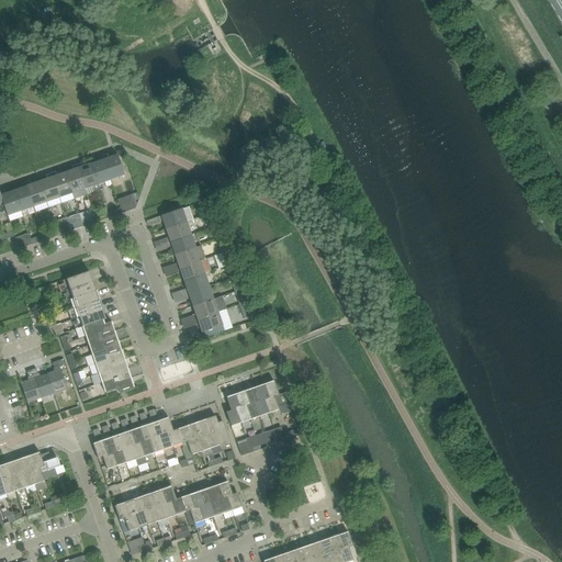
[(124,176),(116,154),(109,157),(108,154),(103,155),(111,180),(124,176)]
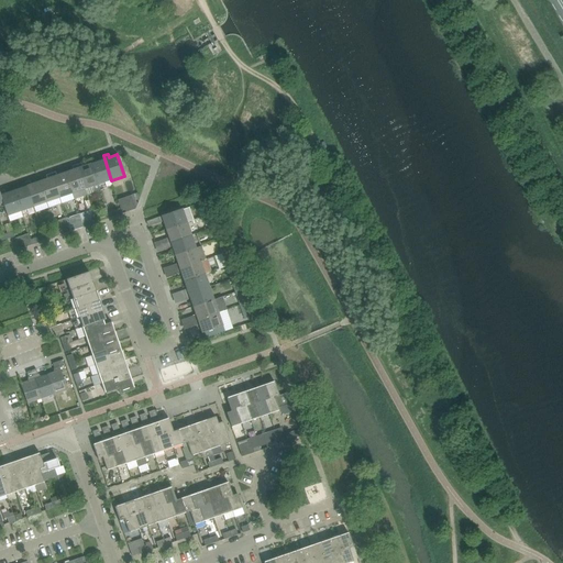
[(99,161),(91,164),(98,185),(111,180),(103,155),(98,157),(99,161)]
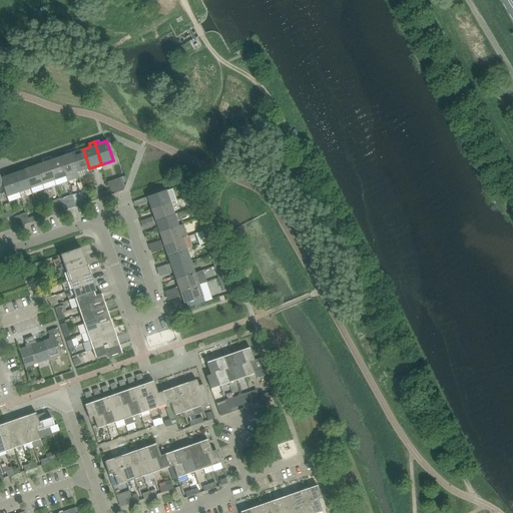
[(91,173),(83,149),(75,151),(74,148),(70,150),(78,172),(85,170),(87,175),(91,174),(91,173)]
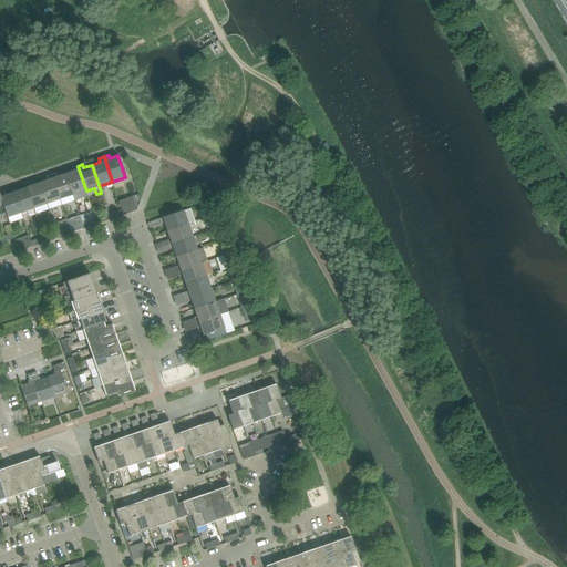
[(74,171),(65,174),(73,195),(75,200),(88,196),(86,191),(78,166),(73,167),(74,171)]
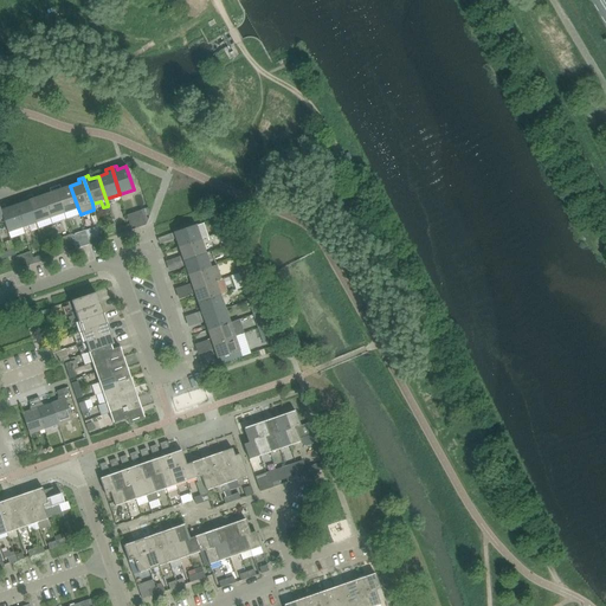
[(78,208),(70,186),(62,188),(60,185),(56,187),(57,192),(64,213),(78,208)]
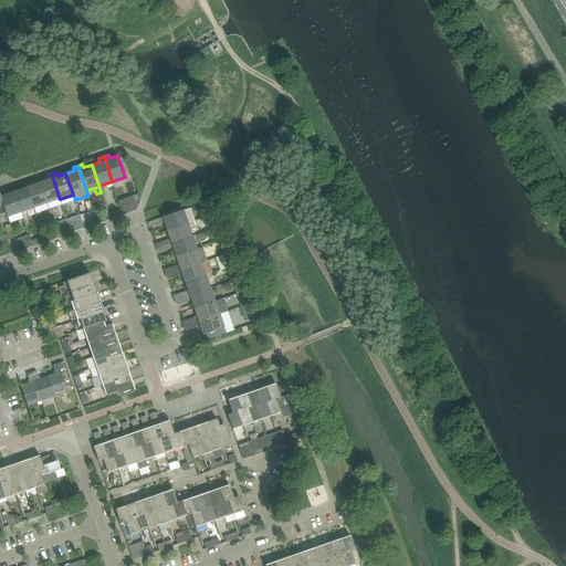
[(60,199),(53,179),(52,175),(46,176),(48,179),(40,182),(46,203),(49,209),(62,205),(60,199)]
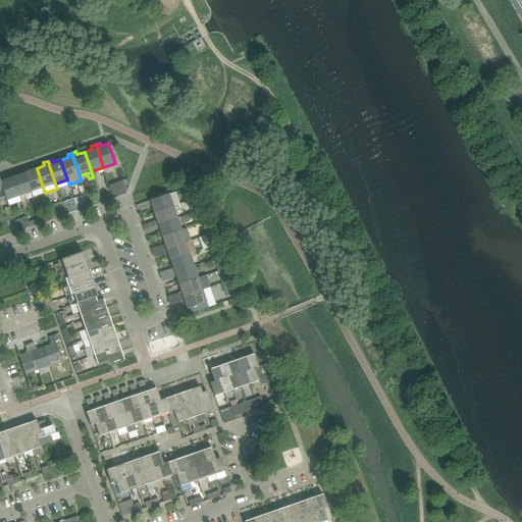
[(43,188),(37,168),(30,170),(28,167),(23,169),(32,192),(43,188)]
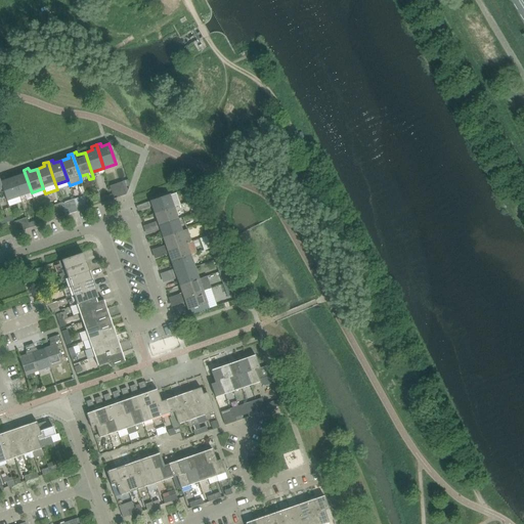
[(32,192),(24,170),(19,171),(20,174),(12,177),(19,197),(32,192)]
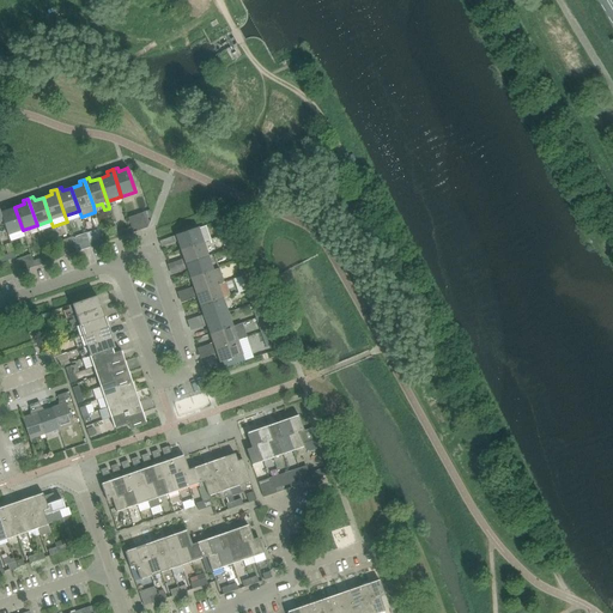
[(23,230),(14,207),(6,210),(5,206),(0,207),(0,211),(4,222),(8,235),(23,230)]
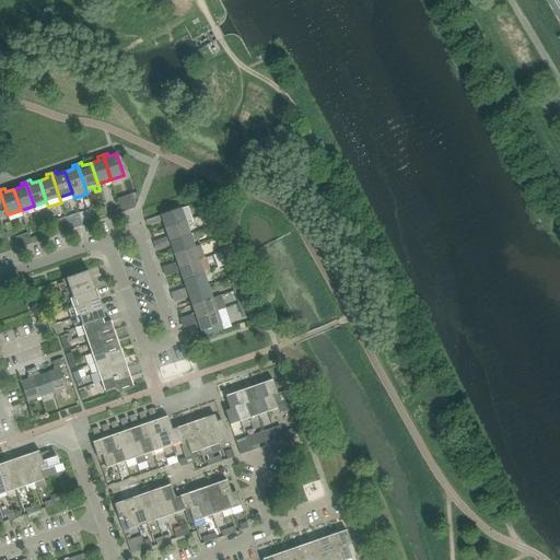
[(136,208),(130,195),(117,199),(120,208),(121,212),(136,208)]
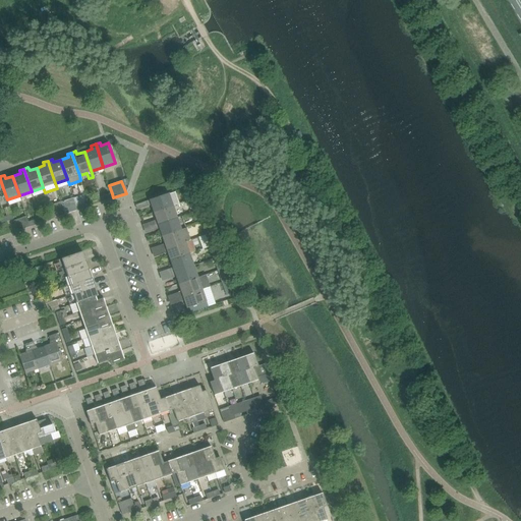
[(173,206),(169,193),(147,201),(148,207),(151,206),(154,213),(173,206)]
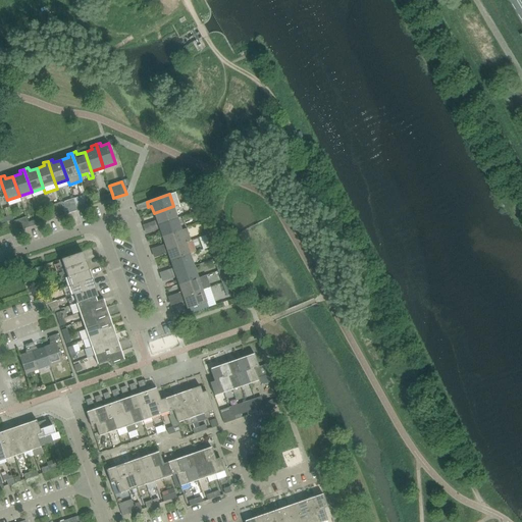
[(53,219),(65,215),(64,210),(61,202),(49,206),(53,219)]
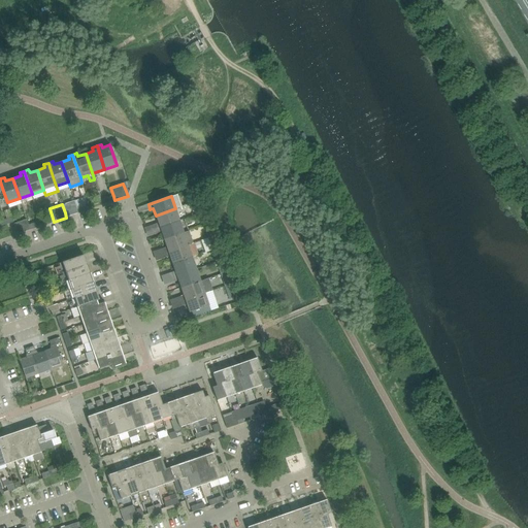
[(179,221),(175,208),(156,216),(159,224),(156,225),(157,229),(179,221)]
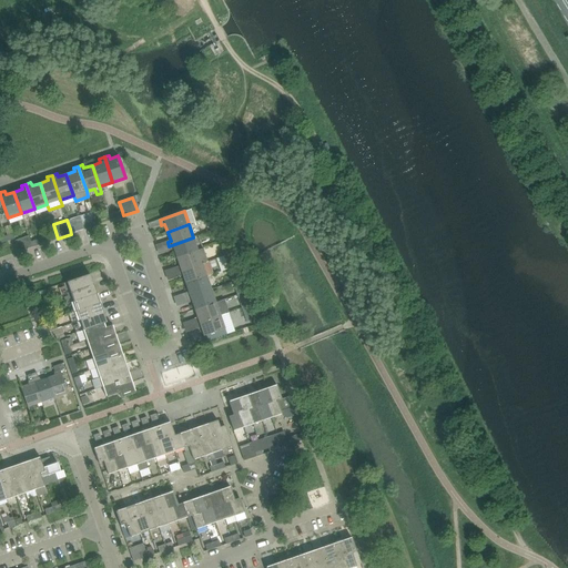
[(32,247),(28,235),(16,241),(19,252),(32,247)]
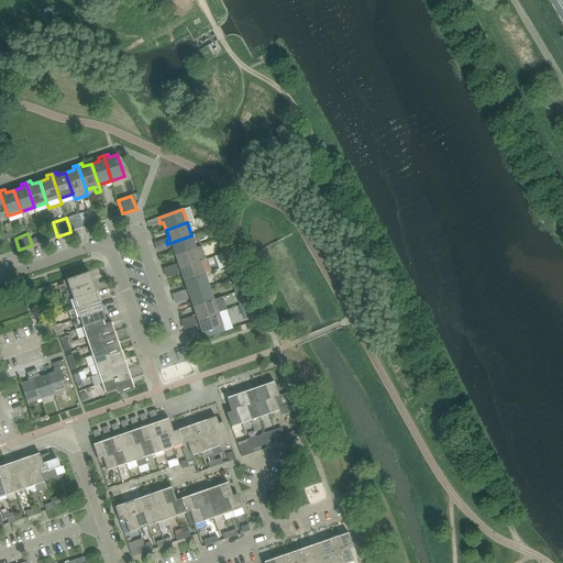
[(196,249),(191,235),(167,244),(169,249),(172,247),(175,256),(196,249)]
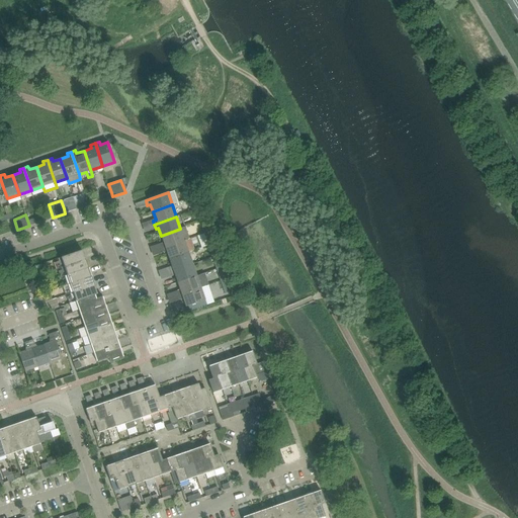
[(185,227),(180,229),(161,236),(164,243),(161,244),(162,248),(184,241),(184,240),(189,238),(185,227)]
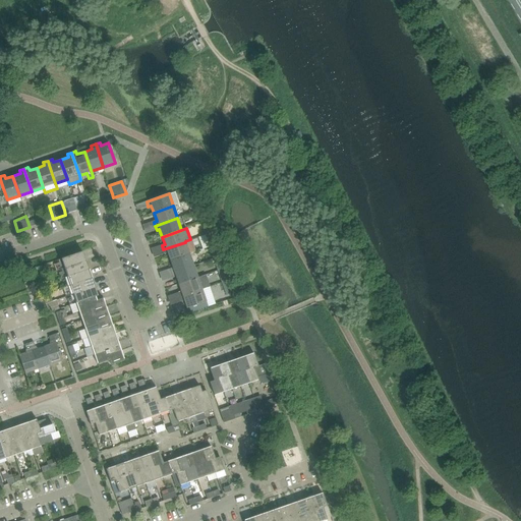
[(190,253),(185,242),(163,249),(165,254),(168,253),(170,261),(190,253)]
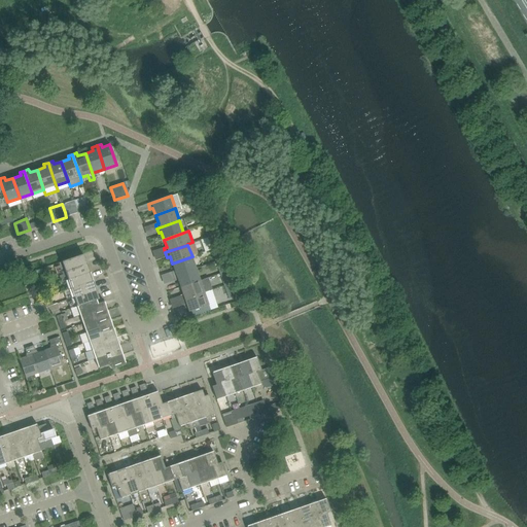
[(63,265),(55,267),(57,274),(65,271),(86,264),(83,254),(62,261),(63,265)]
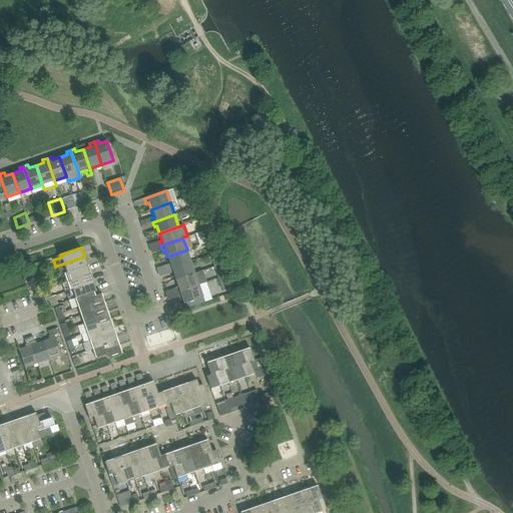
[(191,262),(187,249),(167,257),(170,264),(167,265),(168,270),(191,262)]
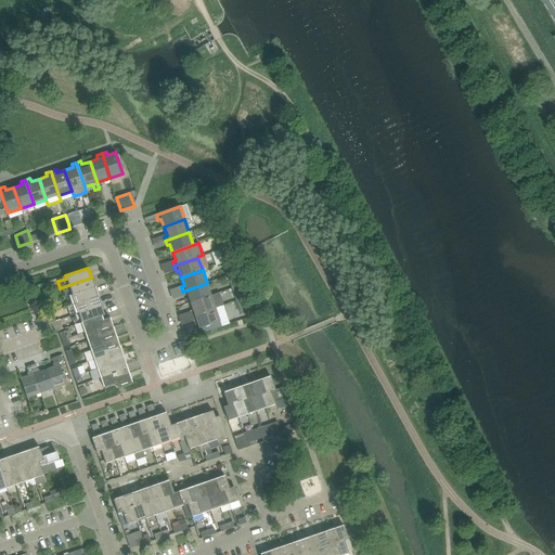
[(94,287),(91,278),(68,285),(72,295),(94,287)]
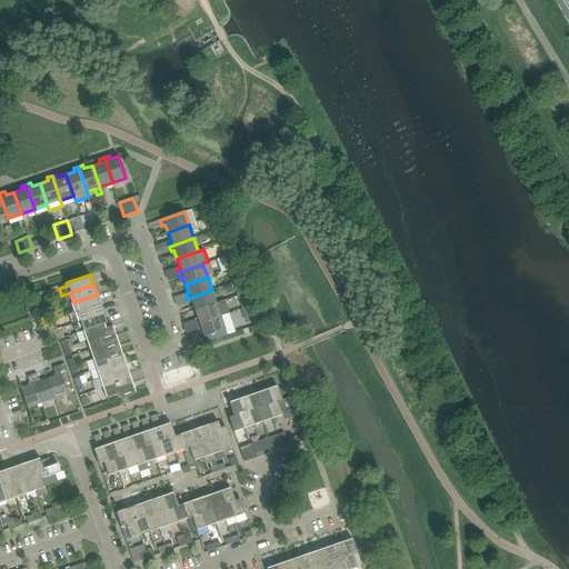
[(217,303),(212,290),(187,299),(189,303),(192,302),(196,311),(217,303)]
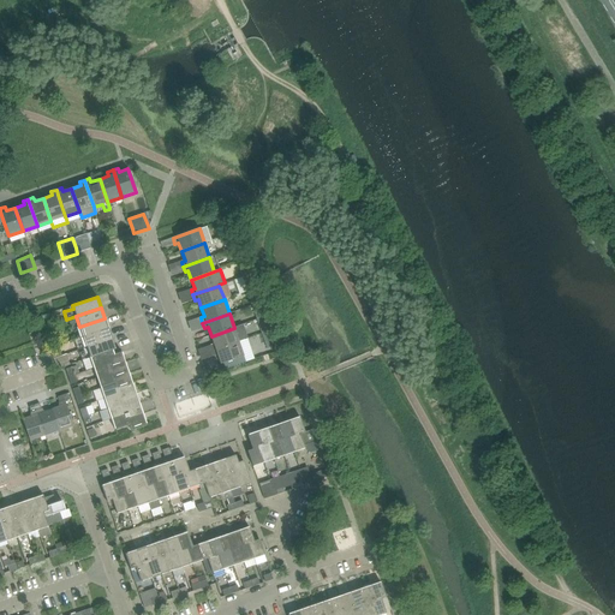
[(108,328),(105,318),(79,327),(83,338),(108,328)]
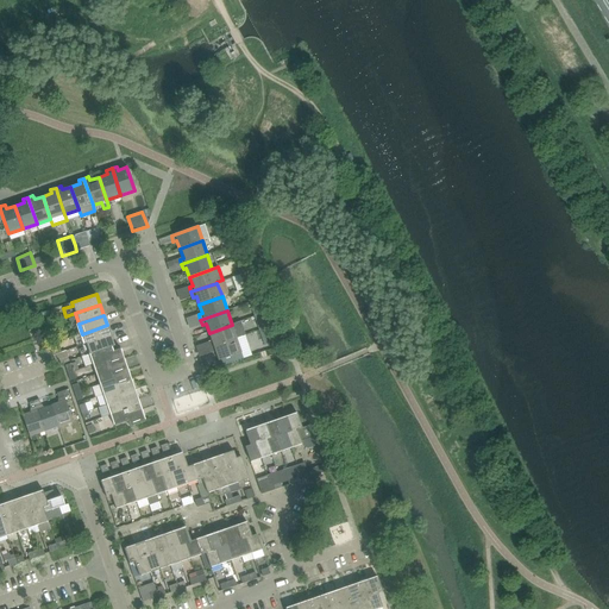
[(240,321),(232,325),(209,333),(212,341),(208,343),(211,347),(237,338),(245,336),(240,321)]
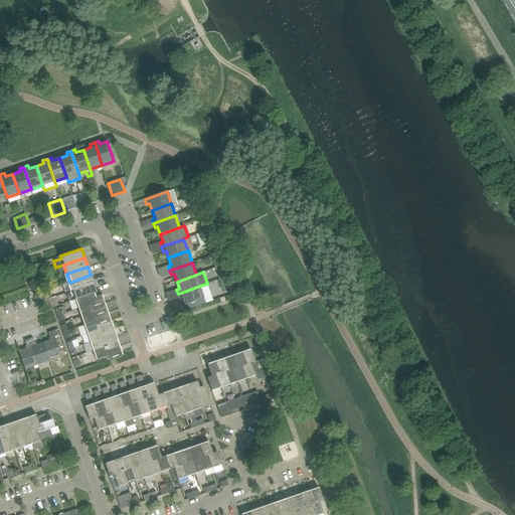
[(94,284),(91,275),(69,283),(72,291),(94,284)]
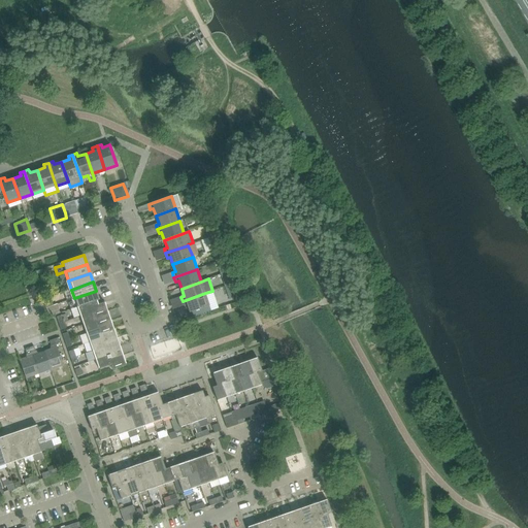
[(99,300),(96,291),(74,298),(77,307),(97,300),(99,300)]
